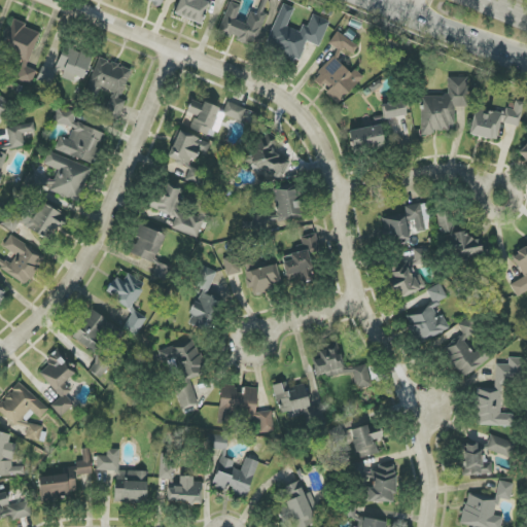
[(179,0),(174,14),(201,25),(210,0),(209,0),(179,0)]
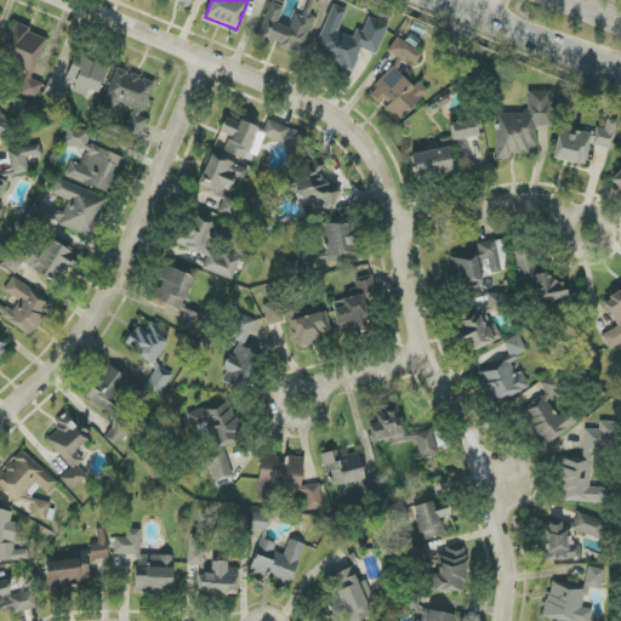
[(271,0),(257,40),(301,55),(314,17),(309,15),(312,6),(307,5),(303,17),(294,13),(289,28),(278,24),(285,4),(275,0),(271,0)]
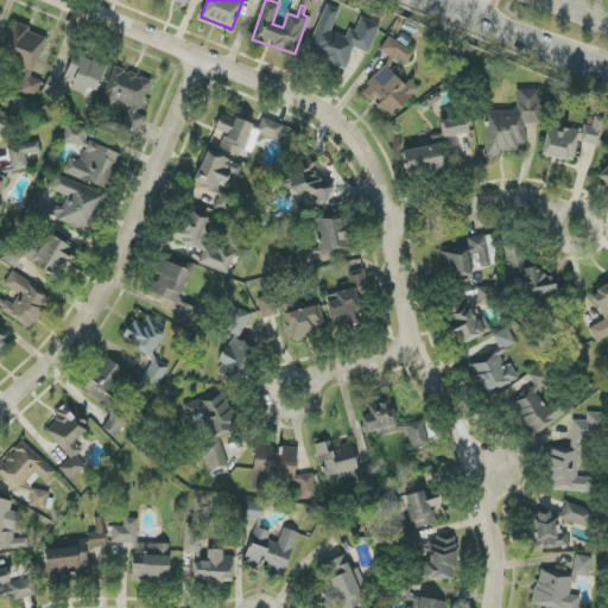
[(380,25),(360,17),(355,31),(348,29),(346,37),(331,31),(339,10),(325,5),(306,54),(347,68),(354,48),(369,54),(380,25)]
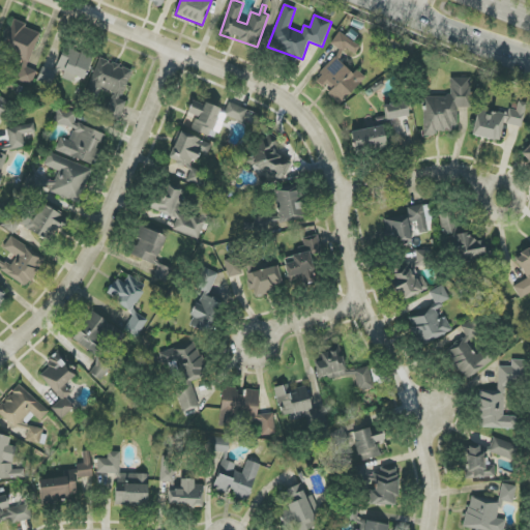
[(40,32),(10,21),(0,49),(24,57),(17,80),(31,85),(36,70),(28,67),(40,32)]
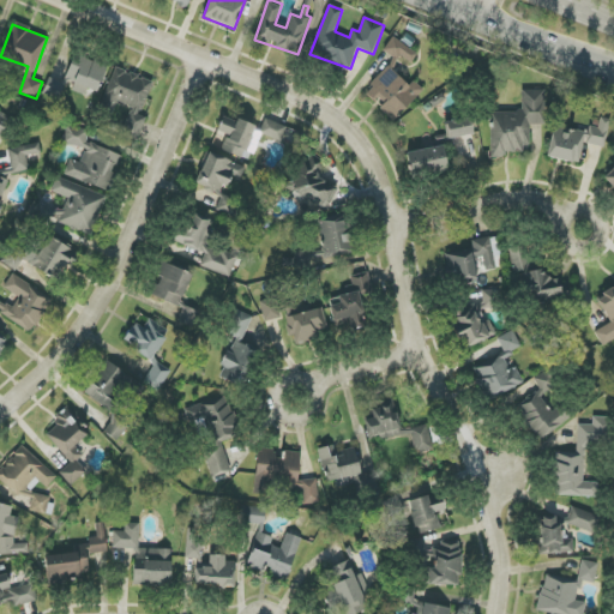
[(411,62),(417,52),(391,38),(384,52),(396,58),(397,55),(411,62)]
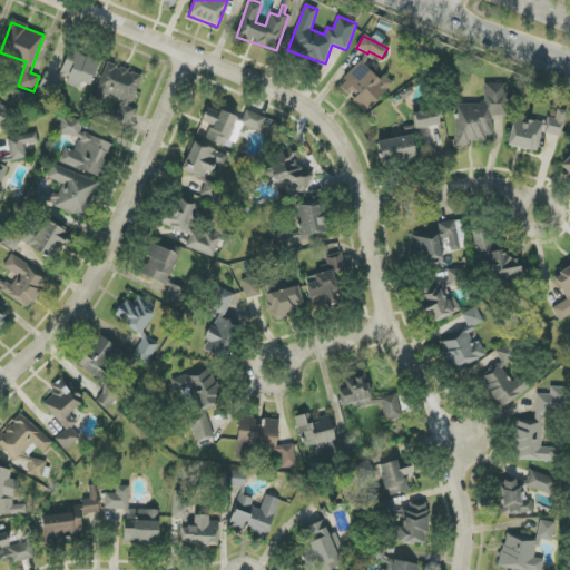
[(100,61),(69,49),(58,78),(46,72),(40,87),(55,92),(60,78),(67,81),(67,85),(79,89),(81,84),(90,87),(100,61)]
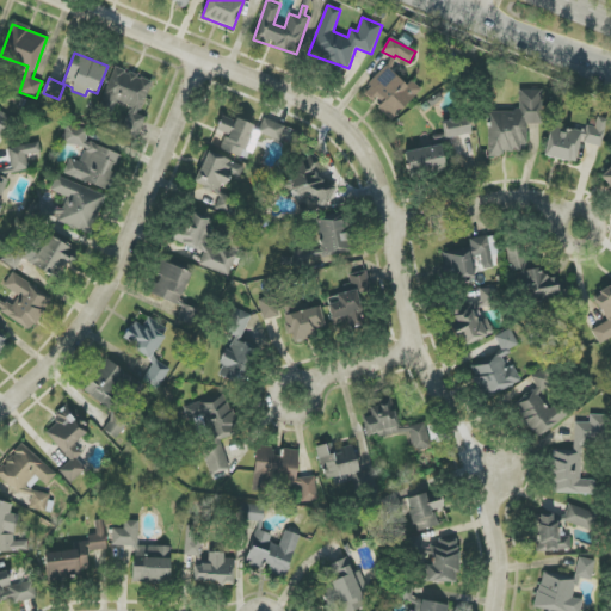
[(377,107),(392,121),(421,90),(412,80),(407,86),(387,66),(364,91),(380,105),(377,107)]
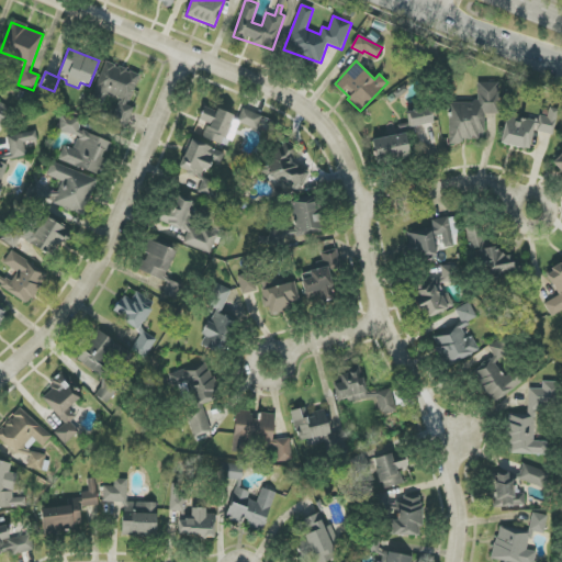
[(139,74),(104,62),(90,101),(103,105),(107,94),(120,99),(111,123),(126,127),(134,107),(128,105),(139,74)]
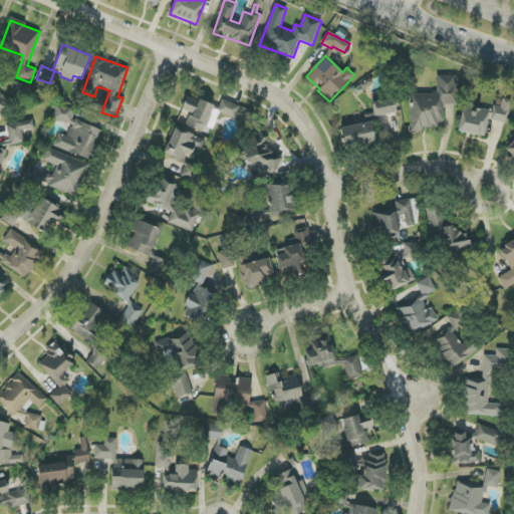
[(456,75),(437,75),(437,94),(411,94),(412,130),(442,129),(442,104),(457,104),(456,75)]
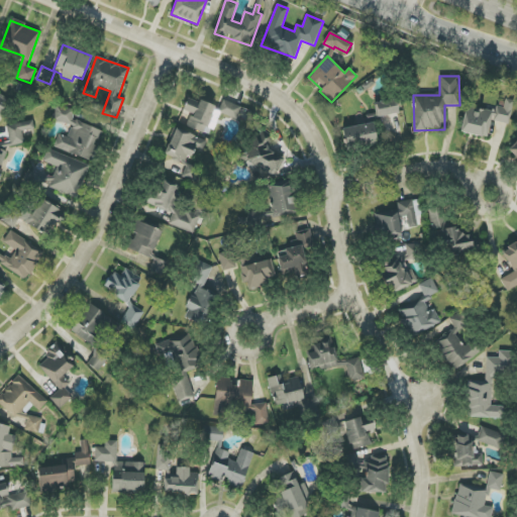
[(0,113),(3,115),(10,102),(0,96),(0,113)]
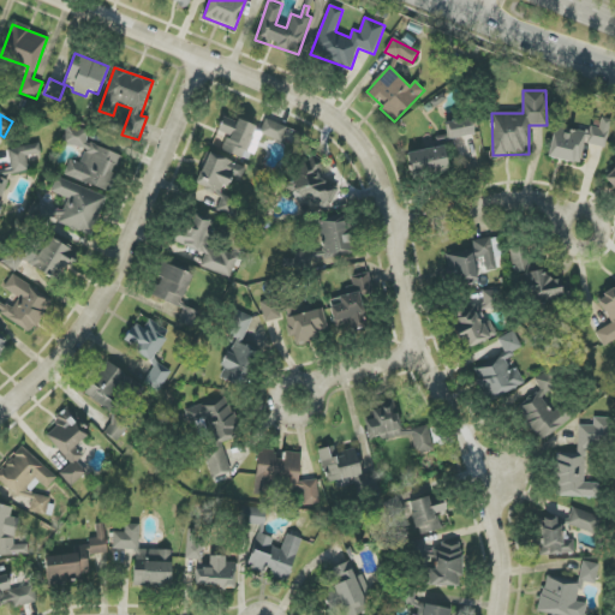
[(249,160),(258,127),(224,117),(219,132),(227,135),(222,151),(249,160)]
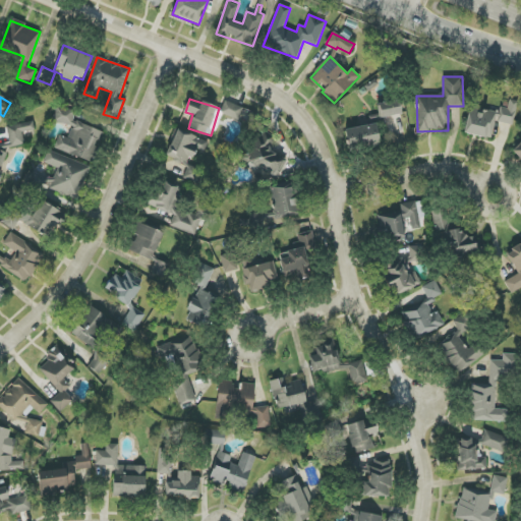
[(381,118),(402,114),(399,100),(378,104),(381,118)]
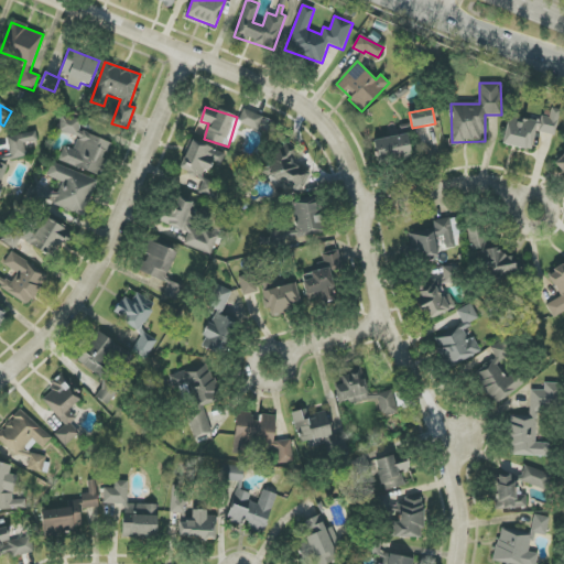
[(560,109),(551,108),(550,117),(541,116),(540,121),(507,116),(502,145),(533,150),(535,132),(555,136),(560,109)]
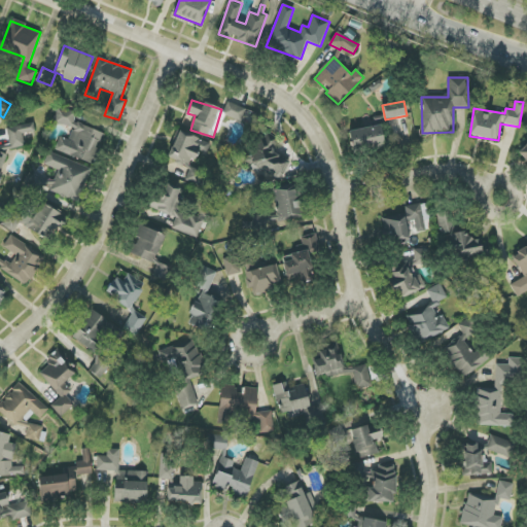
[(242,121),(245,108),(226,103),(222,116),(242,121)]
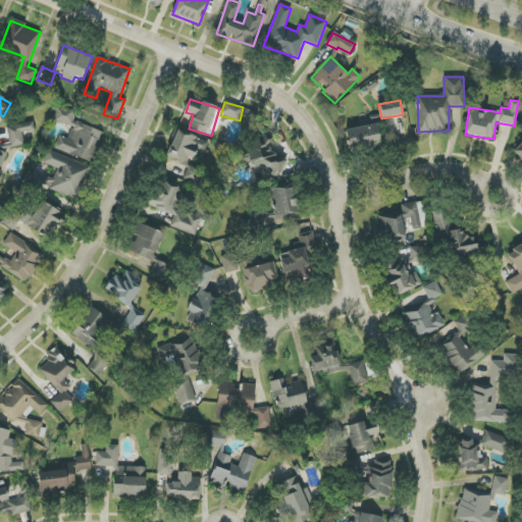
[(53,121),(71,126),(68,139),(59,136),(55,150),(93,161),(102,131),(72,122),(75,111),(58,106),(53,121)]
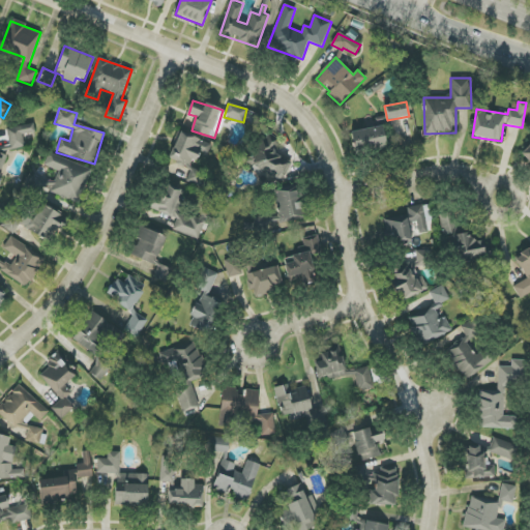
[(35,133),(33,123),(6,128),(9,149),(24,146),(22,135),(35,133)]
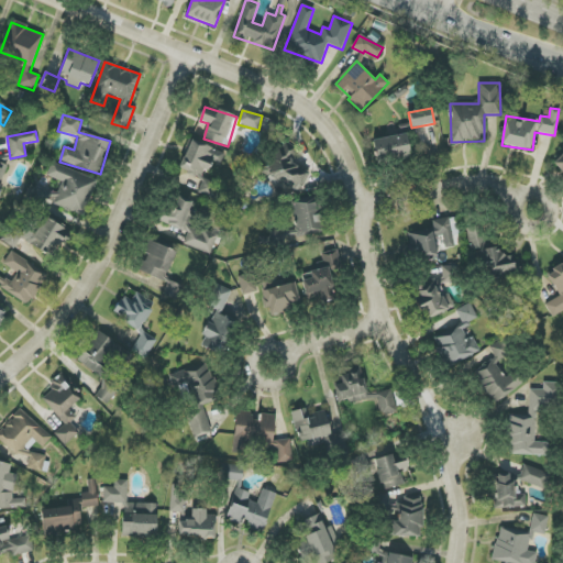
[(373,139),(375,159),(409,156),(407,135),(373,139)]
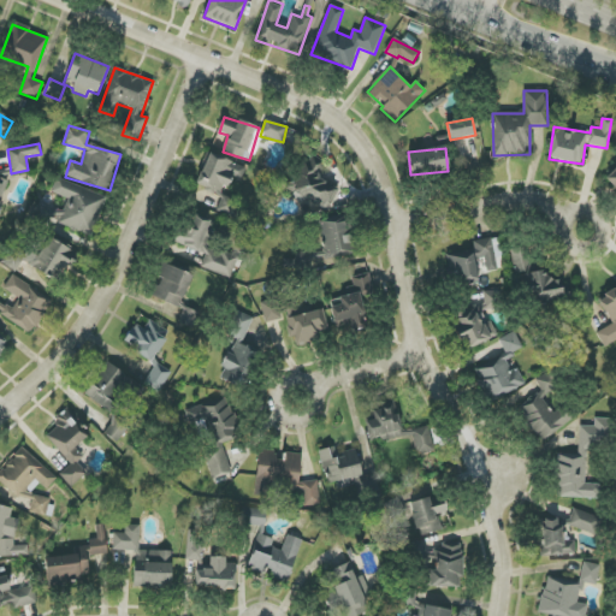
[(224,195),(230,177),(242,181),(247,166),(207,153),(196,187),(224,195)]
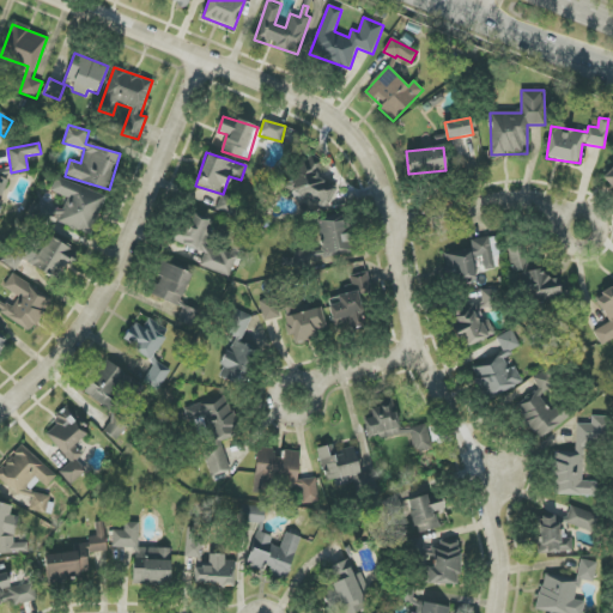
[(326,211),(337,189),(314,177),(321,165),(301,155),(283,188),(326,211)]
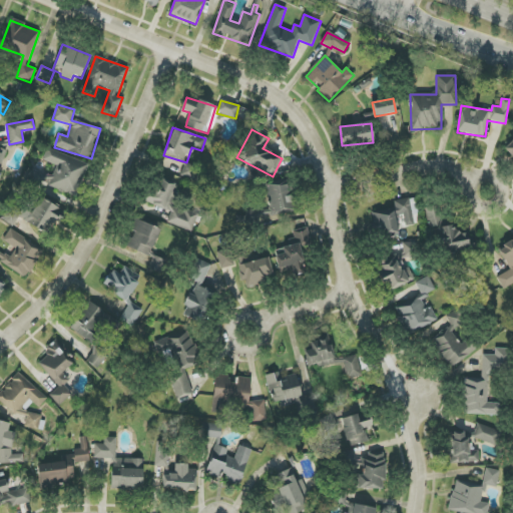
[(512,139),(504,147),(512,157),(512,139)]
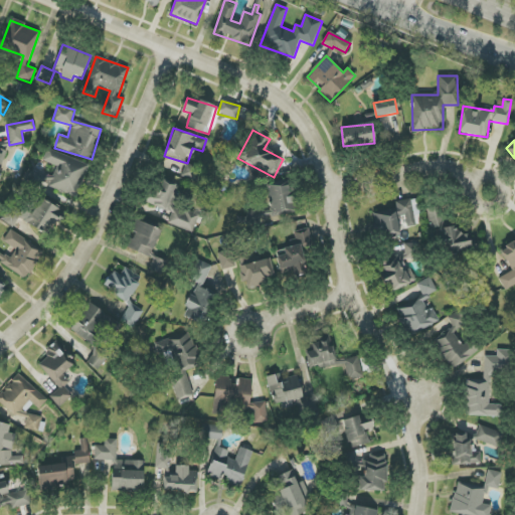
[(89,165),(47,149),(42,161),(56,166),(52,178),(44,175),(40,183),(75,197),(89,165)]
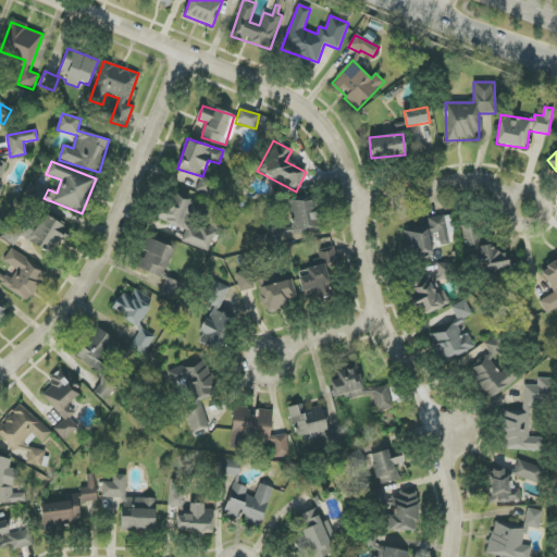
[(158,220),(186,229),(182,243),(209,251),(215,232),(188,222),(196,201),(176,195),(171,209),(162,206),(158,220)]
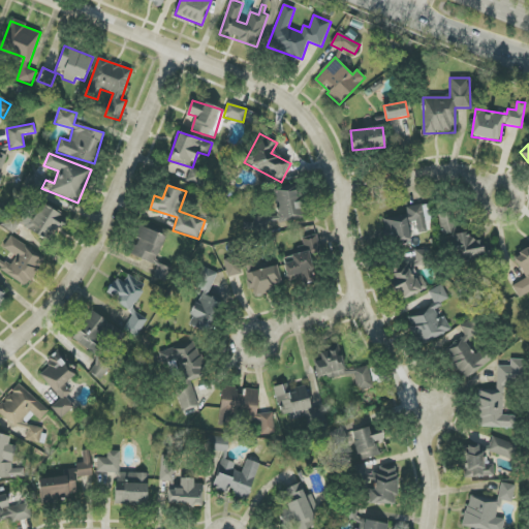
[(277,203),(279,222),(305,219),(304,201),(298,203),(296,190),(274,192),(275,204),(277,203)]
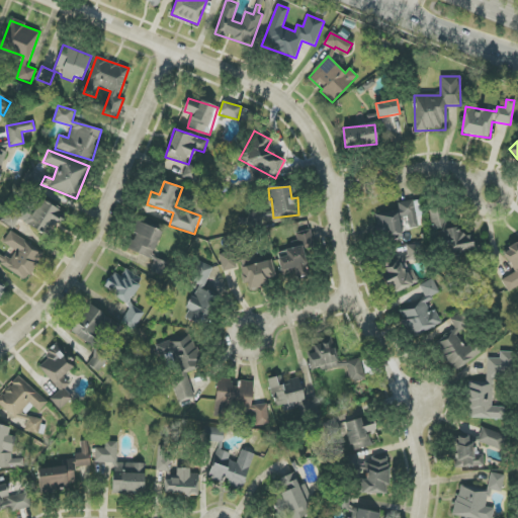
[(26,224),(47,238),(64,213),(42,199),(26,224)]
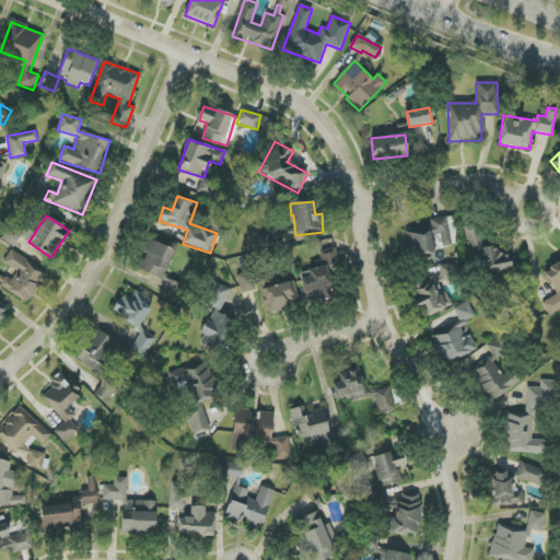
[(406,231),(410,256),(439,252),(439,248),(453,246),(451,234),(456,233),(453,216),(430,220),(431,228),(406,231)]
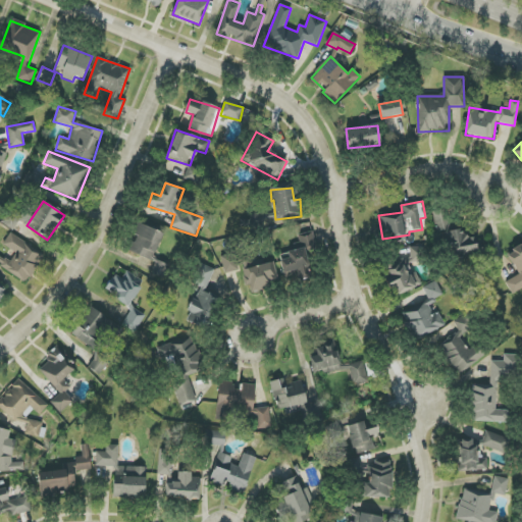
[(436,232),(445,230),(452,259),(483,252),(481,244),(474,246),(472,236),(464,238),(462,228),(451,231),(446,209),(432,212),(436,232)]
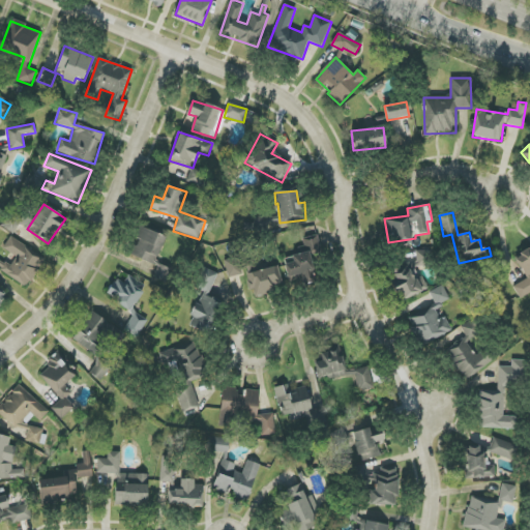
[(167,236),(140,226),(136,237),(138,238),(130,258),(167,272),(169,268),(156,262),(167,236)]
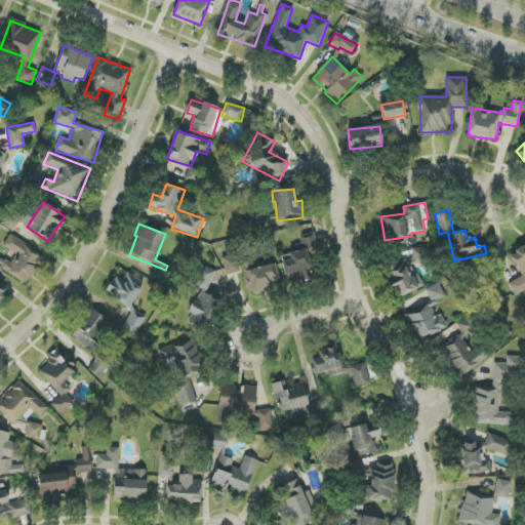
[(282,261),(285,278),(298,276),(300,282),(313,280),(308,252),(318,250),(315,233),(299,237),(301,250),(289,253),(290,259),(282,261)]
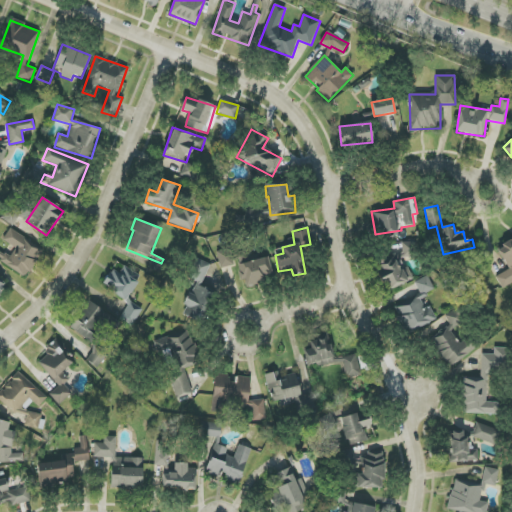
[(26,277),(43,248),(9,229),(3,241),(16,248),(10,257),(0,251),(0,260),(1,262),(26,277)]
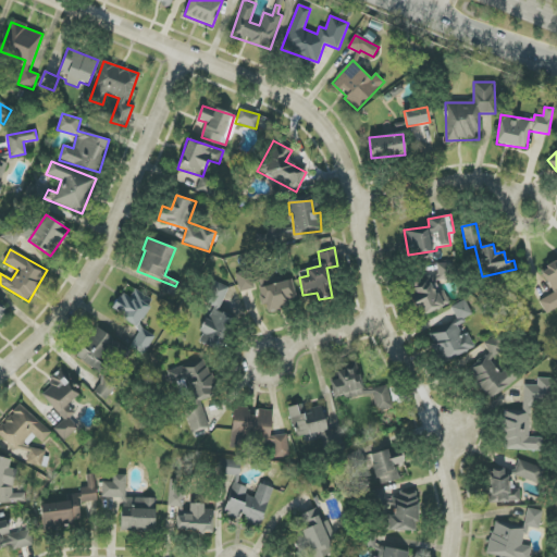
[(546,314),(556,308),(556,286),(556,287),(556,286),(556,260),(541,269),(553,294),(540,300),(546,314)]
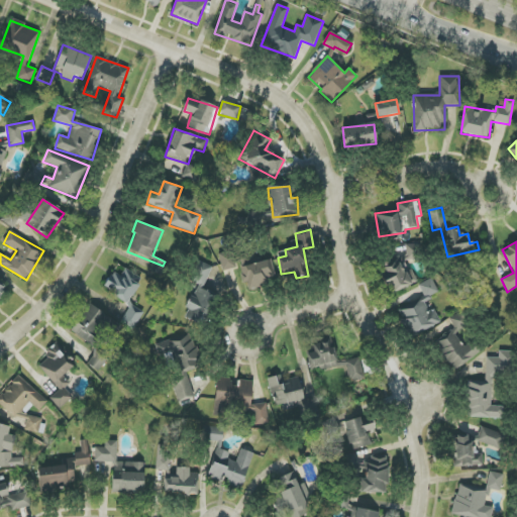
[(420,244),(407,244),(407,260),(421,260),(420,244)]
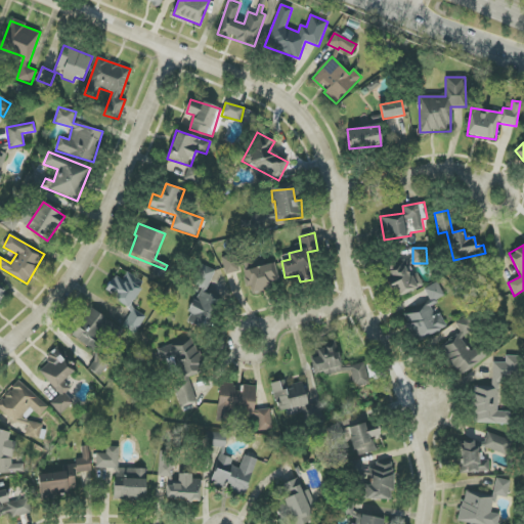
[(225,274),(241,271),(237,254),(222,257),(225,274)]
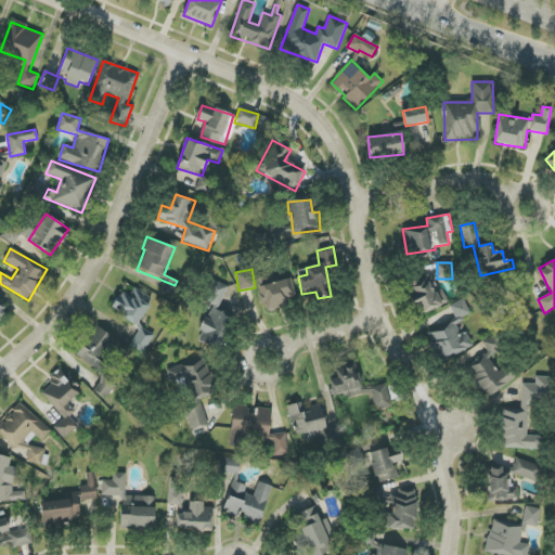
[(448,302),(433,272),(404,285),(420,315),(448,302)]
